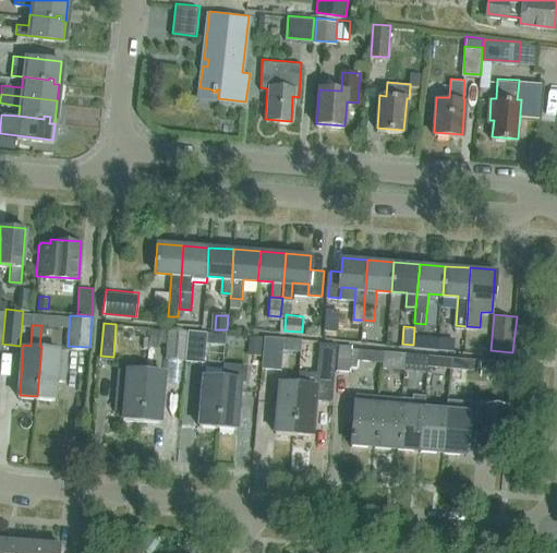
[(183,359),(186,331),(169,328),(167,357),(183,359)]
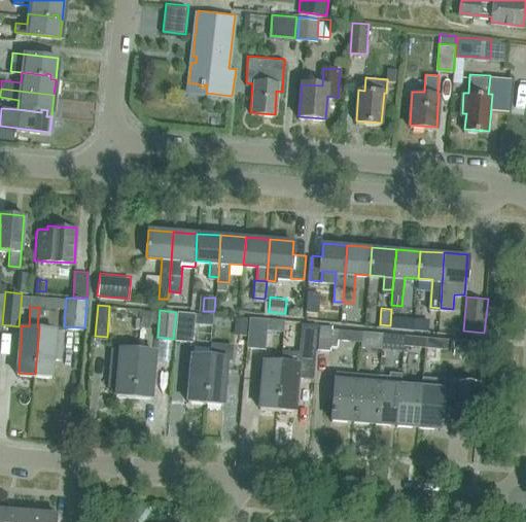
[(196,313),(193,313),(178,312),(176,339),(194,340),(196,322),(213,323),(214,313),(196,313)]
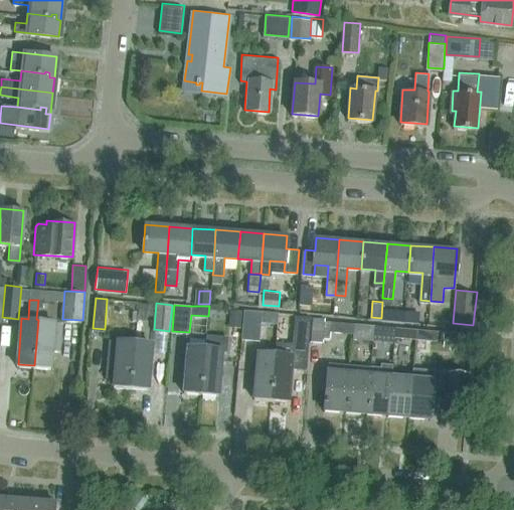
[(242,309),(229,308),(228,325),(241,326),(242,309)]
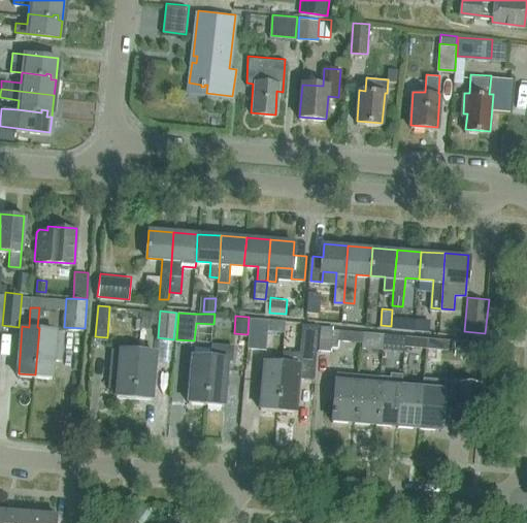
[(266,348),(269,319),(251,317),(249,347),(266,348)]
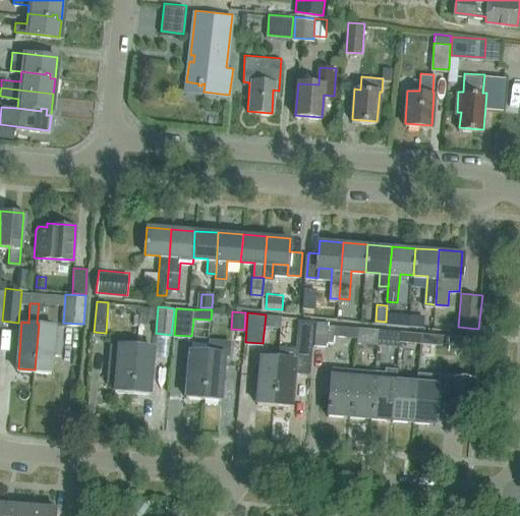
[(312,345),(314,321),(299,320),(297,344),(312,345)]
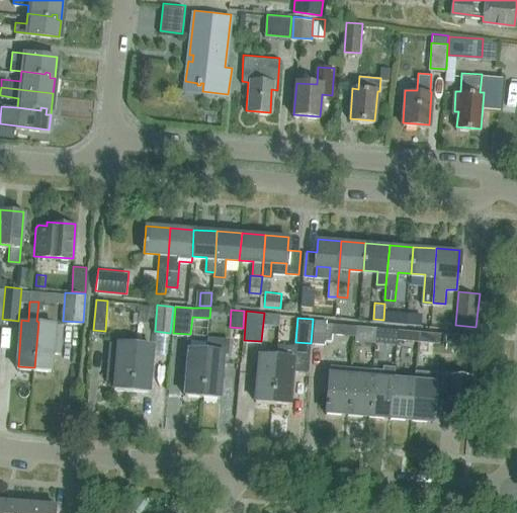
[(327,319),(316,318),(314,342),(325,343),(326,339),(332,339),(333,332),(354,334),(355,324),(327,321),(327,320),(327,319)]
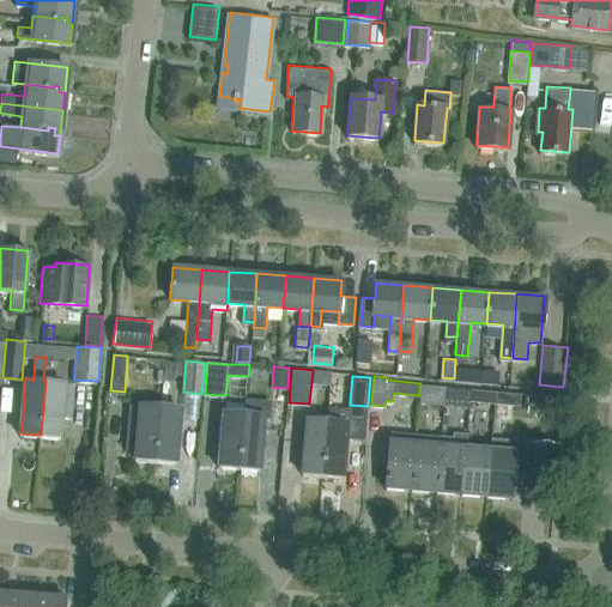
[(41,435),(61,436),(62,414),(72,414),(73,382),(46,381),(41,435)]
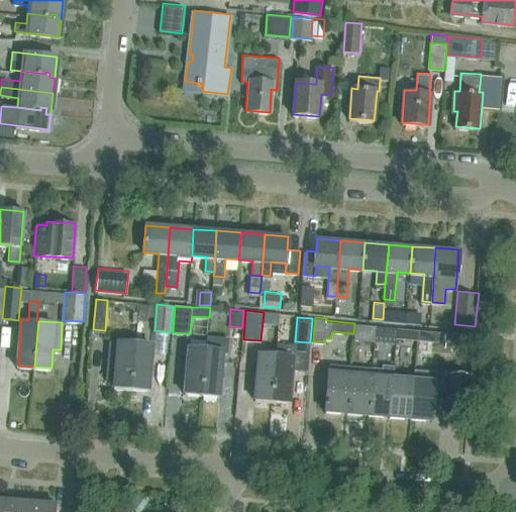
[(390,326),(389,341),(395,342),(396,337),(397,327),(390,326)]
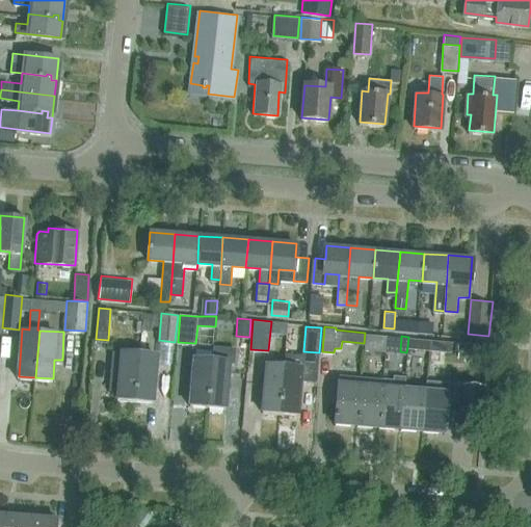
[(407,347),(424,348),(425,338),(408,337),(407,347)]
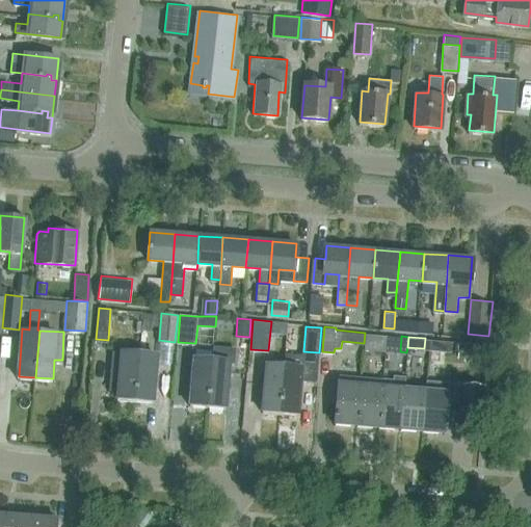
[(452,350),(453,340),(430,338),(429,349),(452,350)]
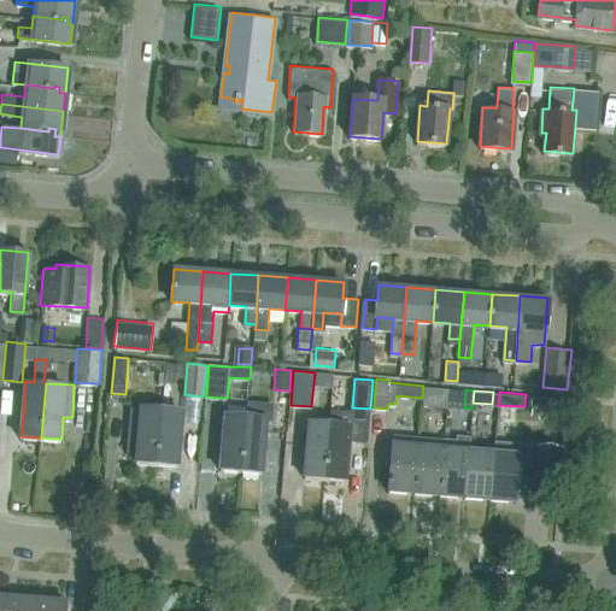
[(246,416),(245,419),(242,470),(262,471),(267,418),(271,418),(273,401),(247,400),(246,416)]
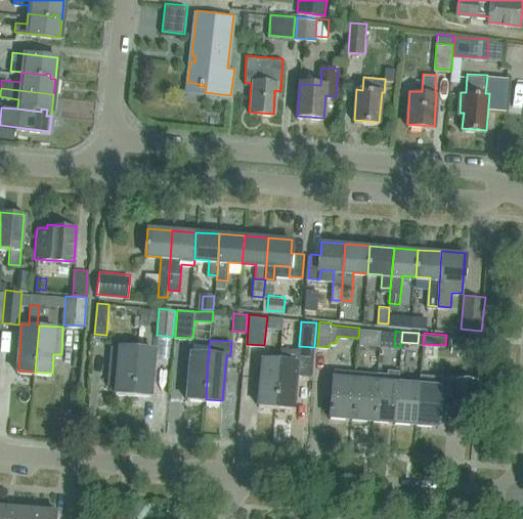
[(132,393),(136,356),(137,347),(112,345),(111,356),(109,383),(118,384),(117,392),(132,393)]
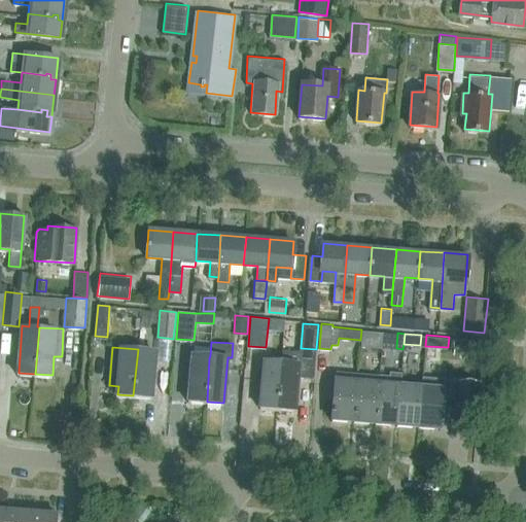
[(282,348),(281,362),(278,408),(295,410),(299,375),(314,377),(316,349),(301,348),(301,350),(282,348)]
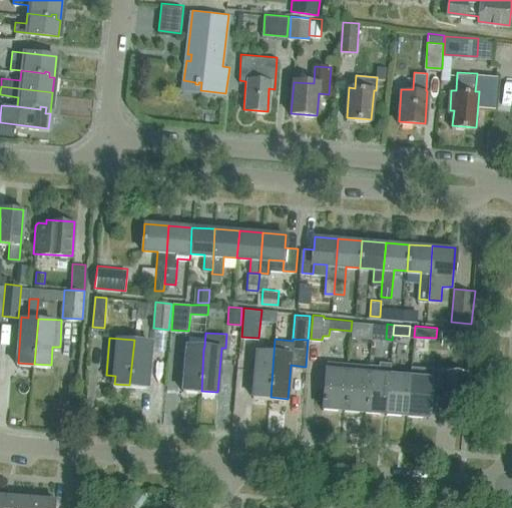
[(134,340),(133,349),(129,385),(147,387),(151,349),(151,341),(134,340)]
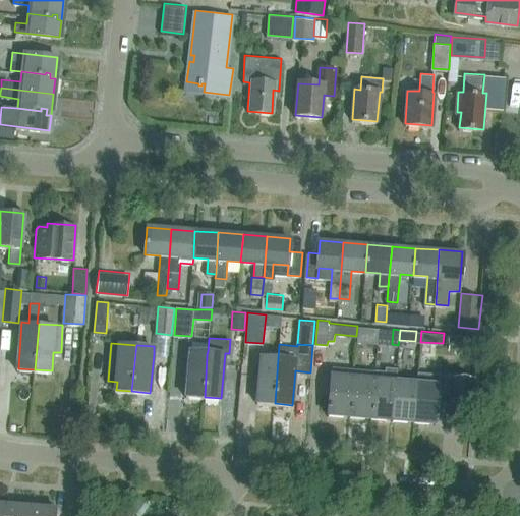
[(205,397),(207,354),(208,351),(190,350),(187,396),(205,397)]
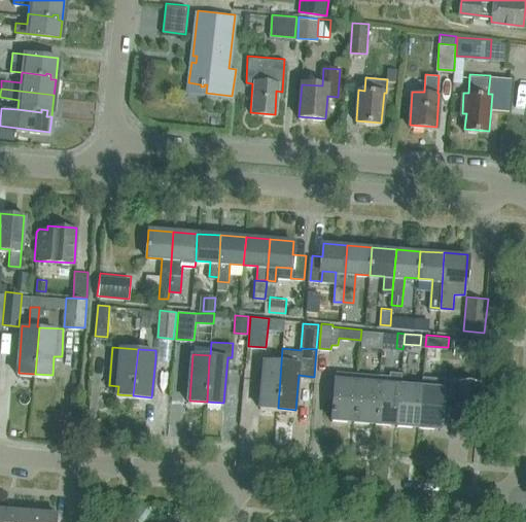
[(259,406),(278,408),(281,362),(264,361),(259,406)]
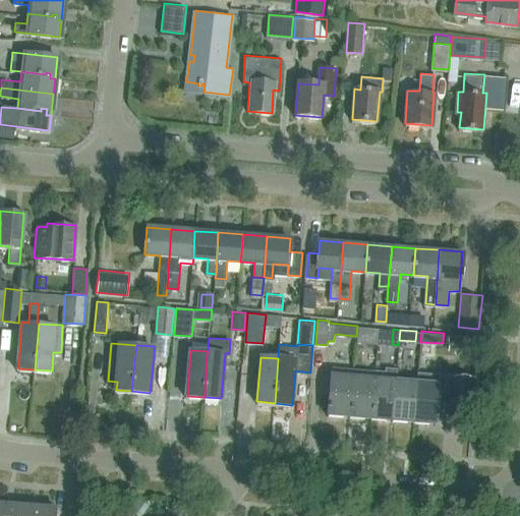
[(330,412),(349,414),(353,367),(333,365),(330,412)]
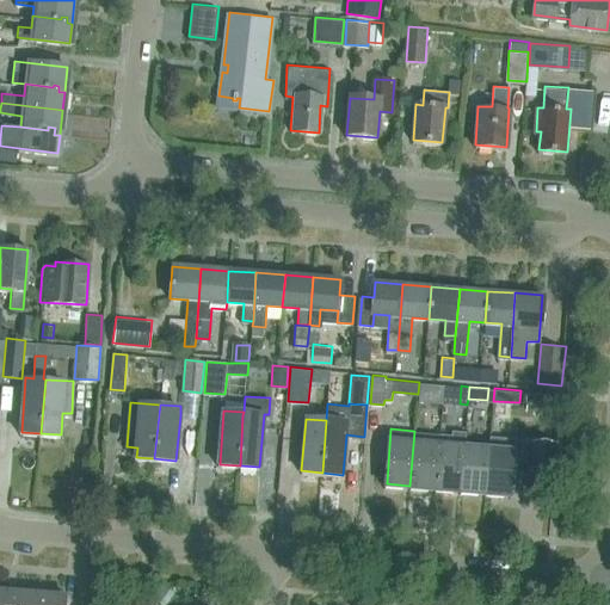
[(435,488),(460,489),(462,445),(467,445),(467,430),(451,428),(451,433),(438,432),(435,488)]
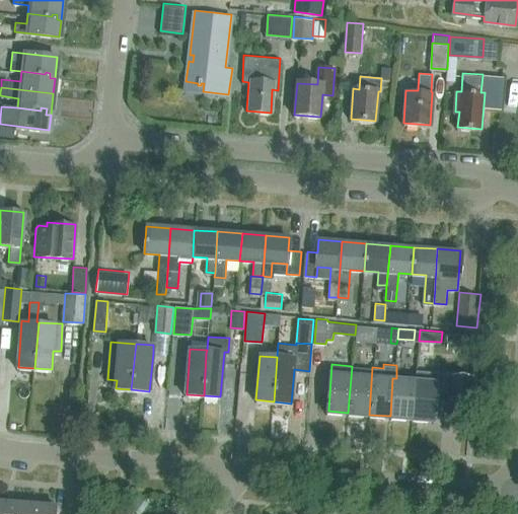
[(372,367),(352,366),(348,413),(369,415),(372,367)]
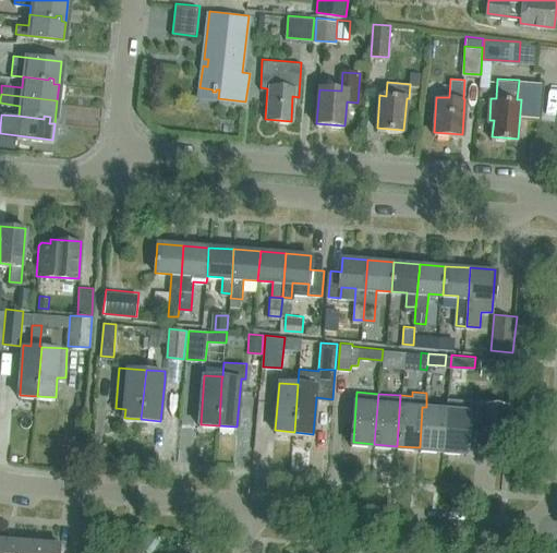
[(443,449),(467,452),(469,416),(480,417),(481,399),(446,397),(446,408),(443,449)]
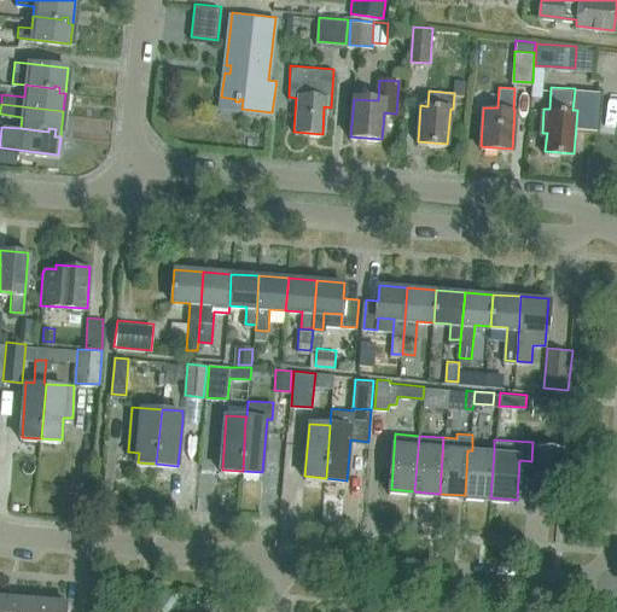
[(536,442),(531,502),(556,505),(562,444),(536,442)]
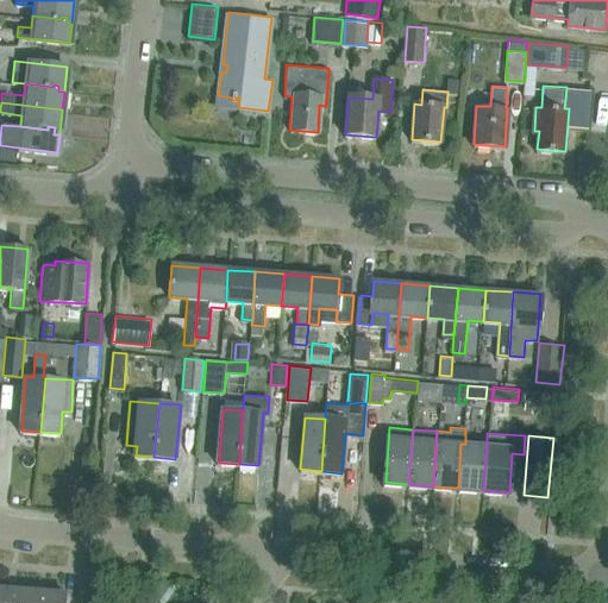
[(465,444),(461,444),(458,488),(483,490),(487,445),(465,444)]
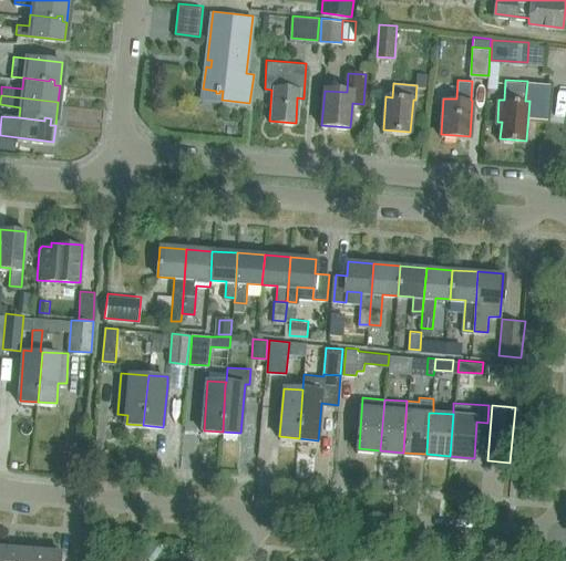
[(32,560),(33,548),(6,546),(4,560),(32,560)]
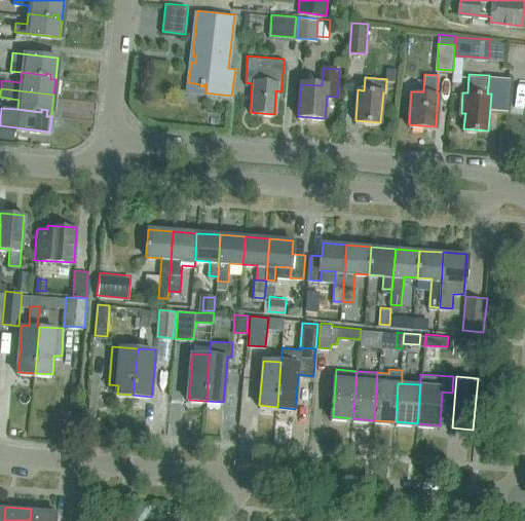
[(57,520),(58,511),(31,509),(30,520),(57,520)]
